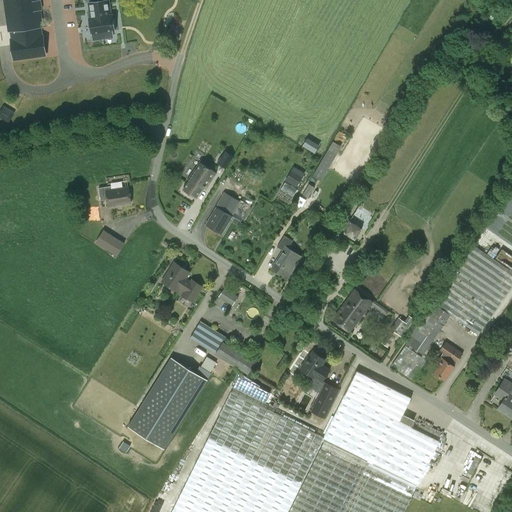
[(30,14),(25,0),(0,0),(0,33),(3,45),(35,37),(28,14),(30,14)]
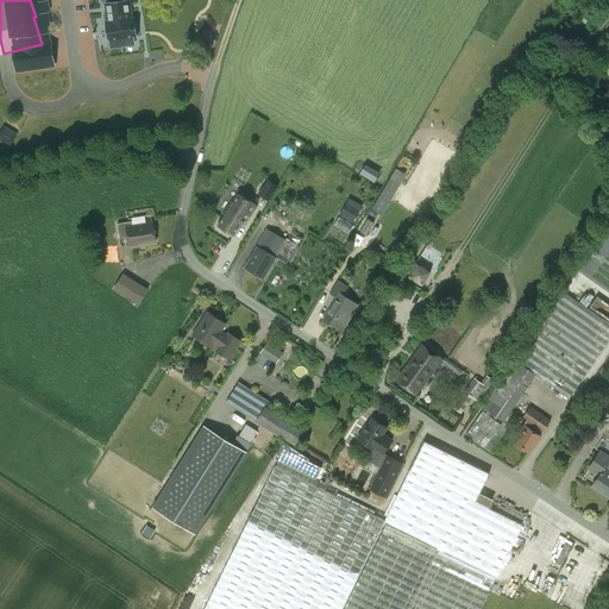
[(119,0),(99,7),(96,8),(113,61),(121,57),(120,54),(135,49),(119,0)]
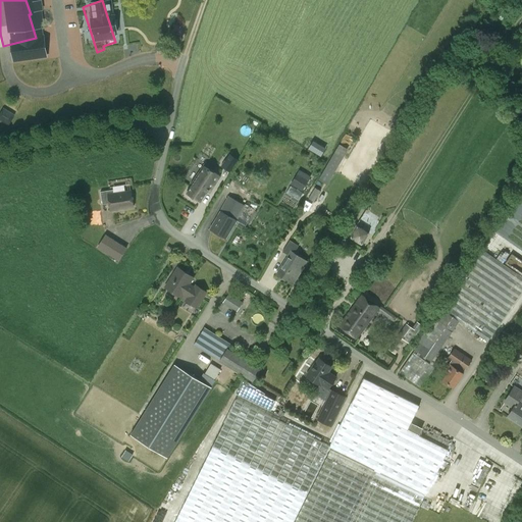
[(4,107),(0,113),(0,119),(9,124),(15,114),(4,107)]
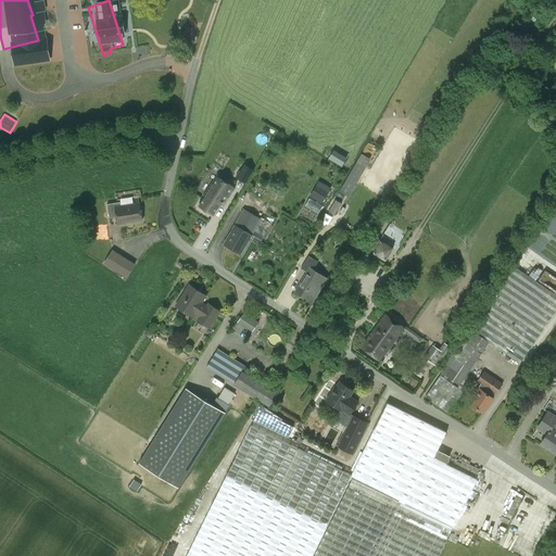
[(333,149),(328,158),(342,165),(348,156),(333,149)]
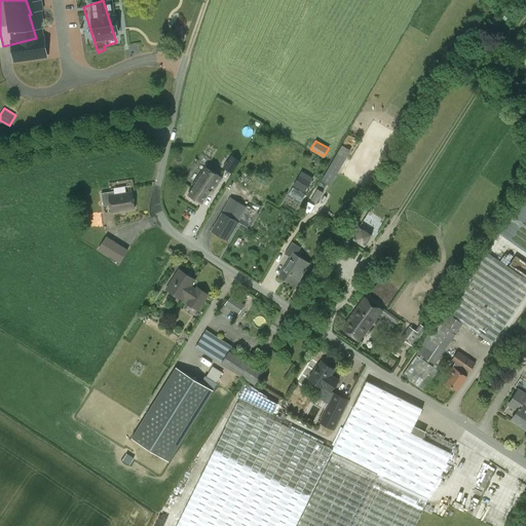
[(340,144),(322,181),(331,186),(350,149),(340,144)]
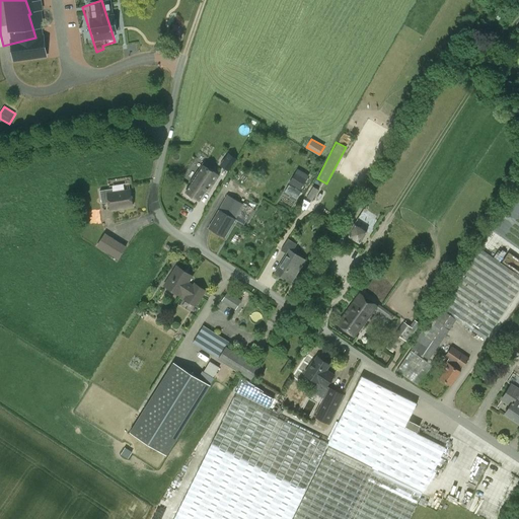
[(228,152),(220,165),(228,170),(236,158),(228,152)]
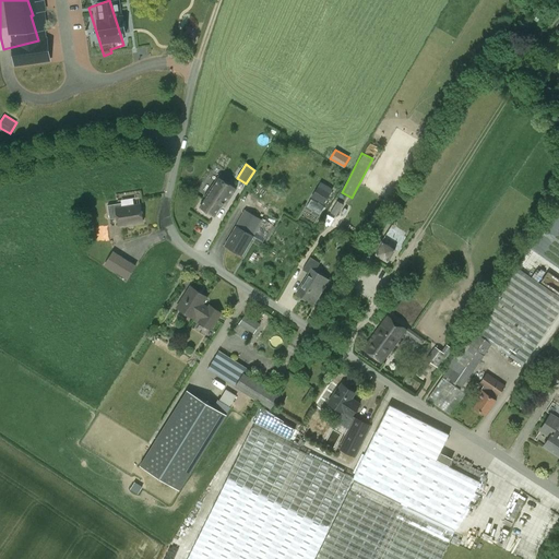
[(202,206),(216,215),(223,205),(224,205),(226,202),(227,203),(237,188),(222,179),(217,187),(215,186),(202,206)]
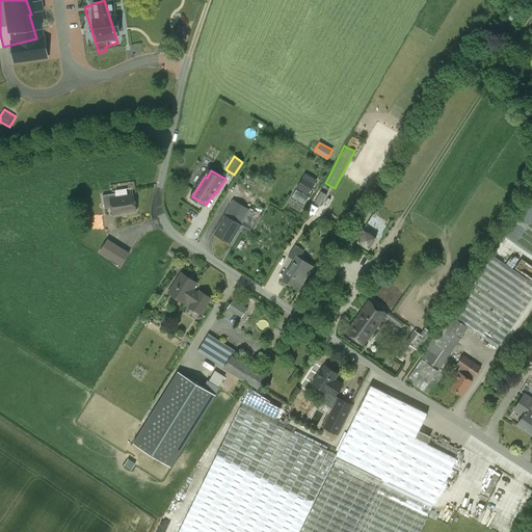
[(306,174),(297,188),(309,194),(317,180),(306,174)]
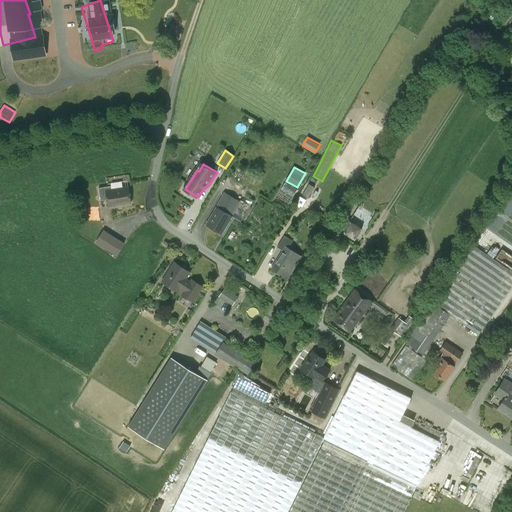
[(285,182),(281,189),(293,196),(297,189),(285,182)]
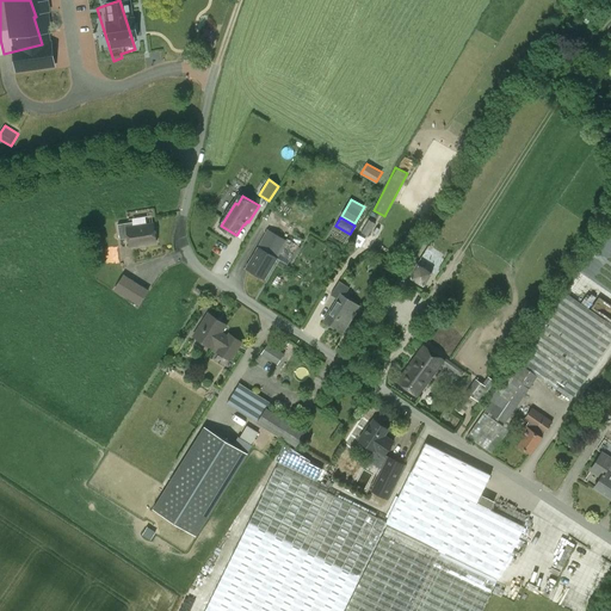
[(360,233),(368,236),(375,224),(369,220),(360,233)]
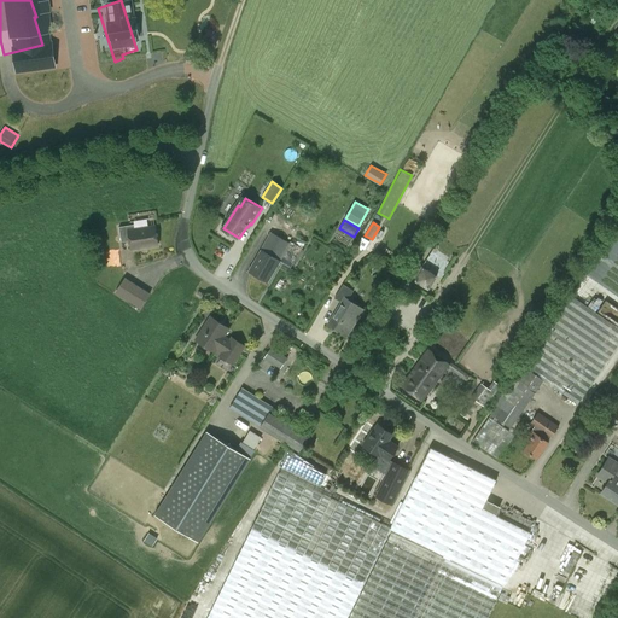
[(156,226),(135,229),(134,225),(120,227),(122,242),(130,240),(132,249),(158,244),(156,226)]
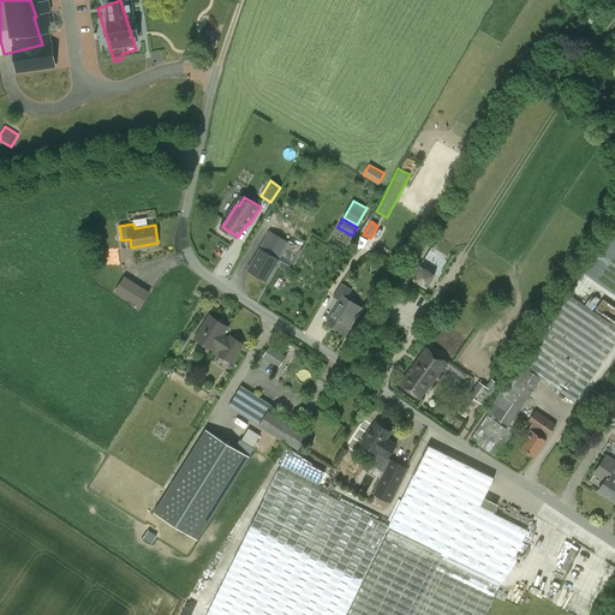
[(248,270),(266,281),(288,242),(270,231),(248,270)]
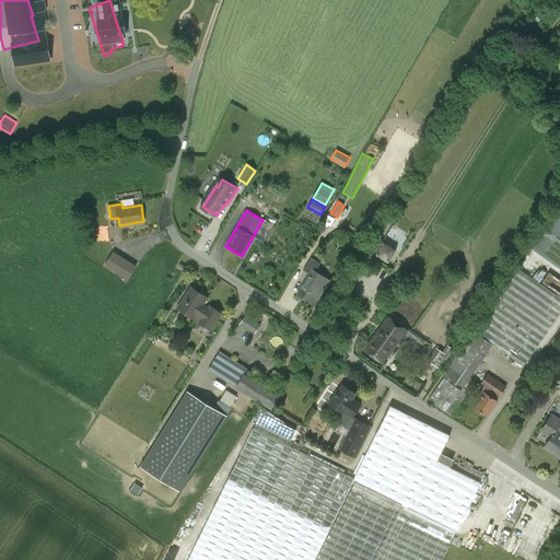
[(384,242),(375,256),(388,264),(396,249),(384,242)]
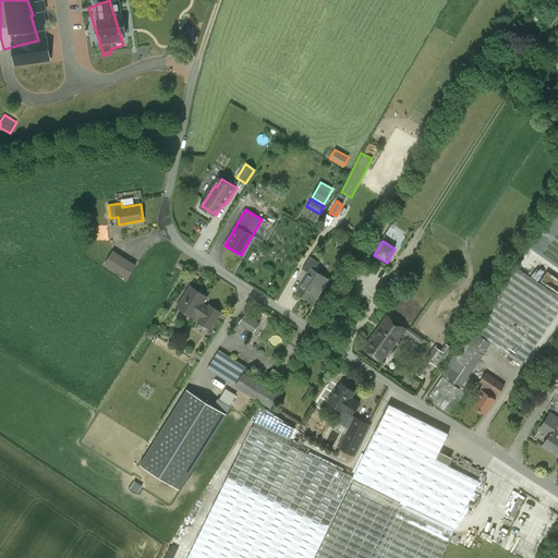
[(136,265),(113,251),(104,265),(128,279),(136,265)]
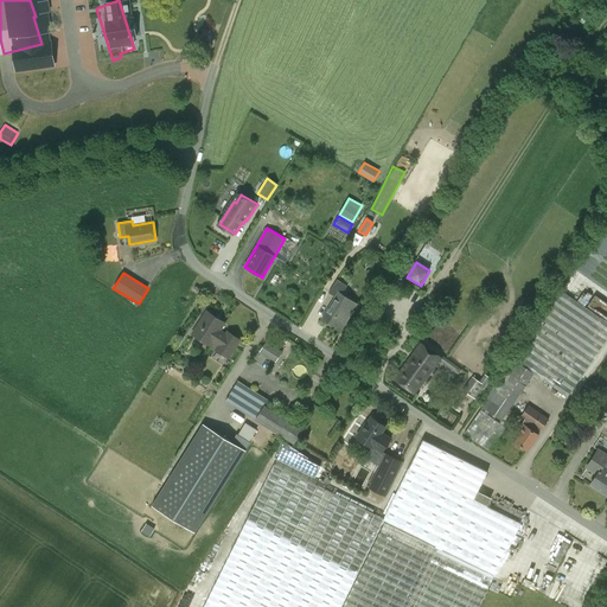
[(344,319),(355,302),(343,294),(347,286),(337,279),(328,292),(336,296),(326,311),(334,315),(330,324),(340,331),(347,321),(344,319)]
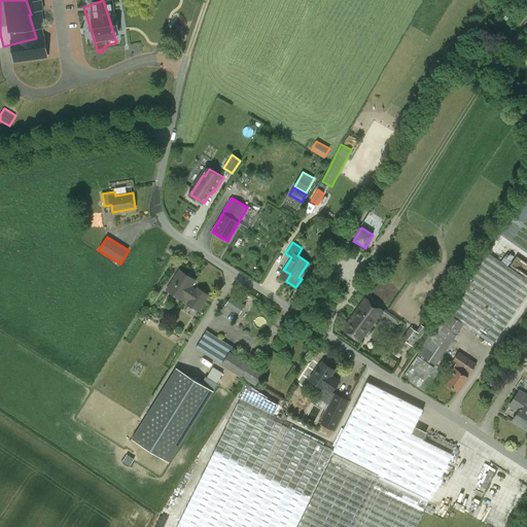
[(526,279),(487,251),(447,312),(445,311),(416,351),(435,365),(463,324),(492,345),(526,293),(526,279)]
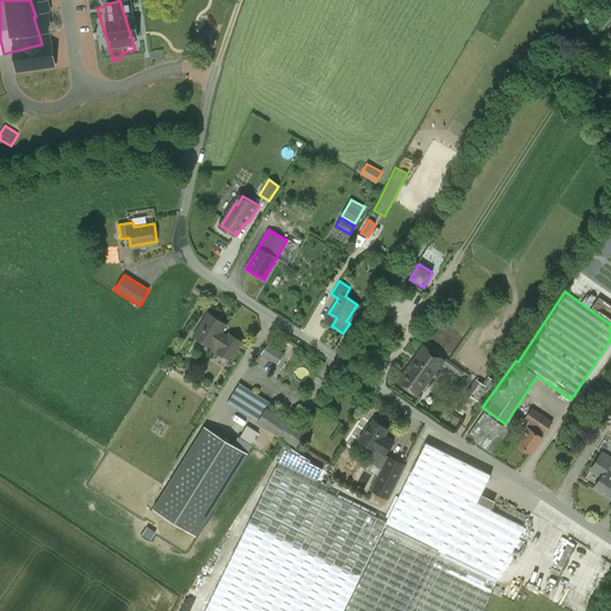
[(242,343),(229,333),(227,337),(221,332),(227,325),(209,313),(193,335),(211,347),(214,344),(220,347),(217,352),(230,360),(242,343)]
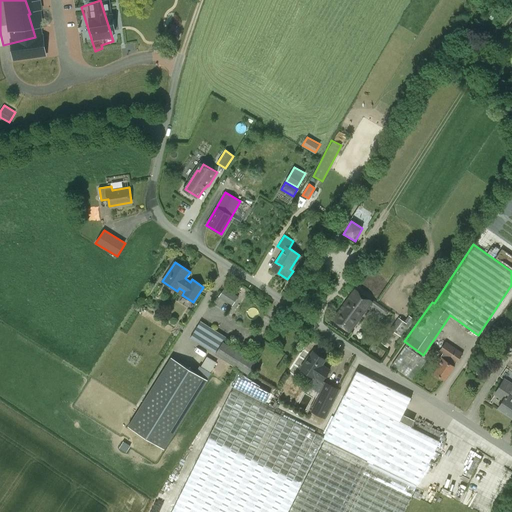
[(238,297),(225,288),(219,297),(232,306),(238,297)]
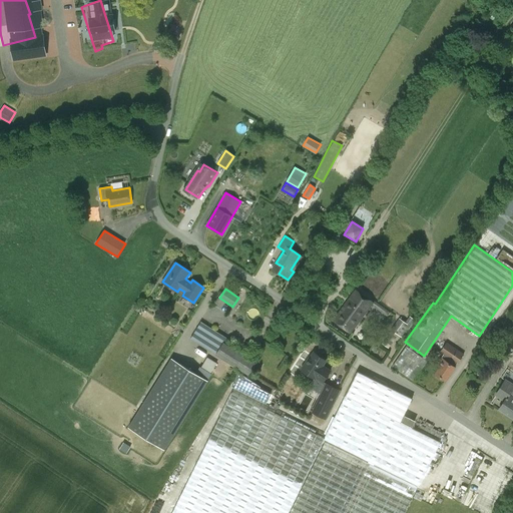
[(351,333),(373,302),(356,290),(334,320),(351,333)]
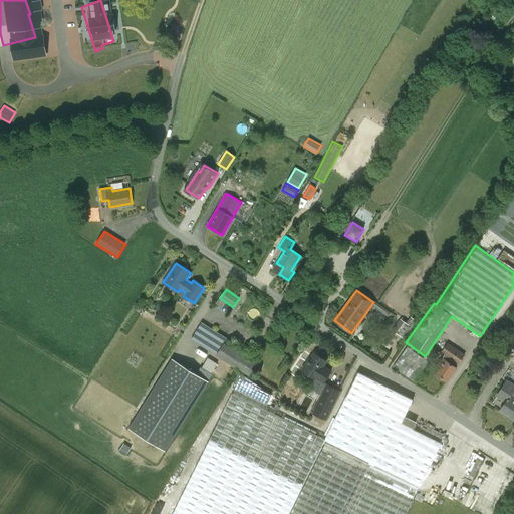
[(386,318),(390,312),(375,302),(370,308),(386,318)]
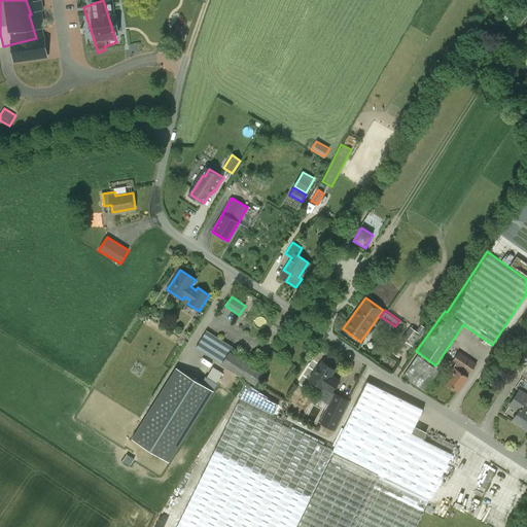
[(410,327),(392,352),(399,357),(409,344),(415,348),(428,330),(421,324),(416,331),(410,327)]
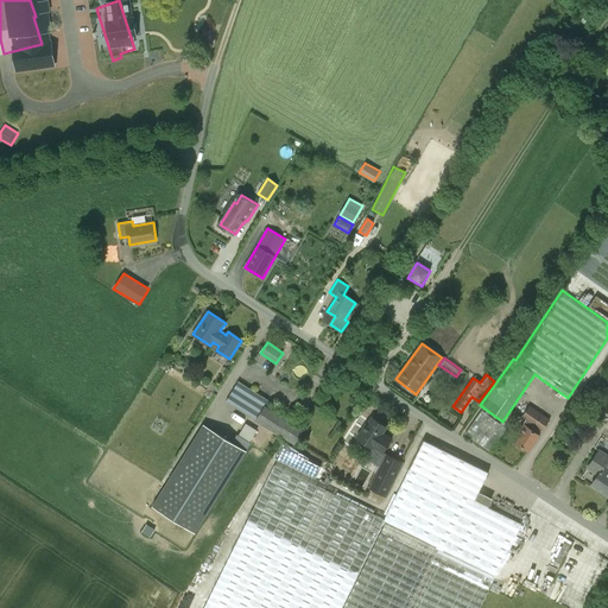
[(226,401),(295,444),(299,436),(304,439),(308,432),(265,406),(268,400),(239,381),(226,401)]
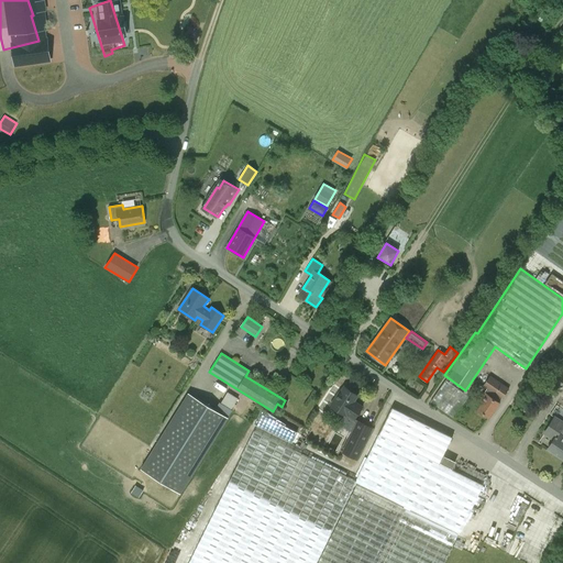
[(488,418),(494,410),(508,388),(490,375),(483,386),(487,389),(485,393),(484,392),(478,400),(483,403),(477,410),(488,418)]
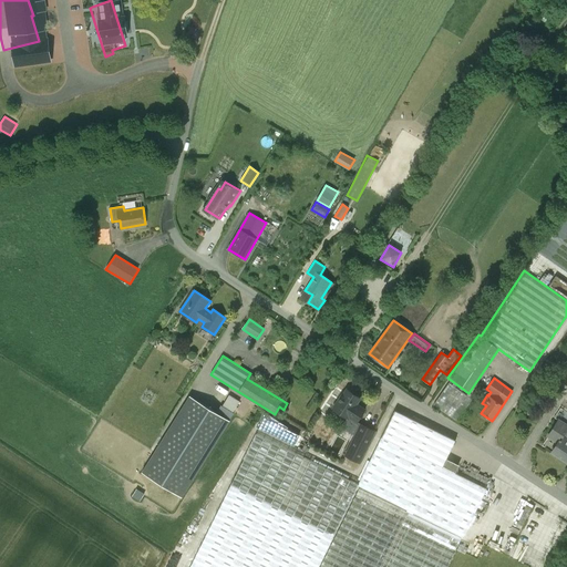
[(457,421),(472,399),(449,382),(434,404),(457,421)]
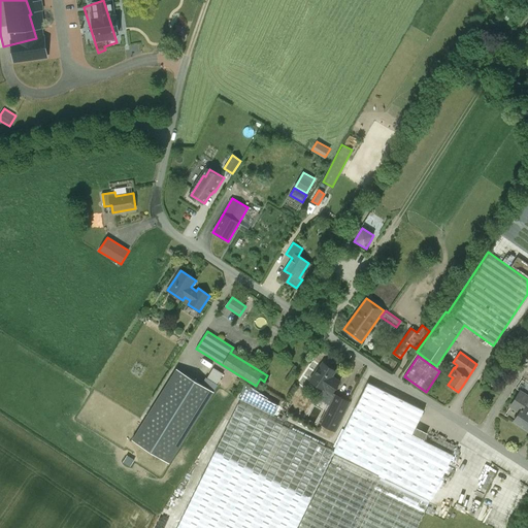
[(514,356),(510,361),(516,364),(520,359),(514,356)]
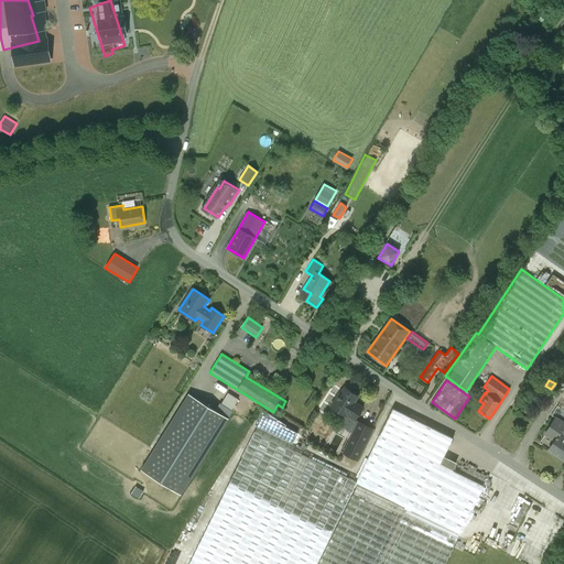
[(337,398),(332,407),(345,416),(339,424),(354,433),(344,453),(357,461),(373,429),(359,422),(356,420),(364,408),(354,402),(358,396),(355,393),(355,392),(350,389),(349,389),(346,387),(338,398),(337,398)]
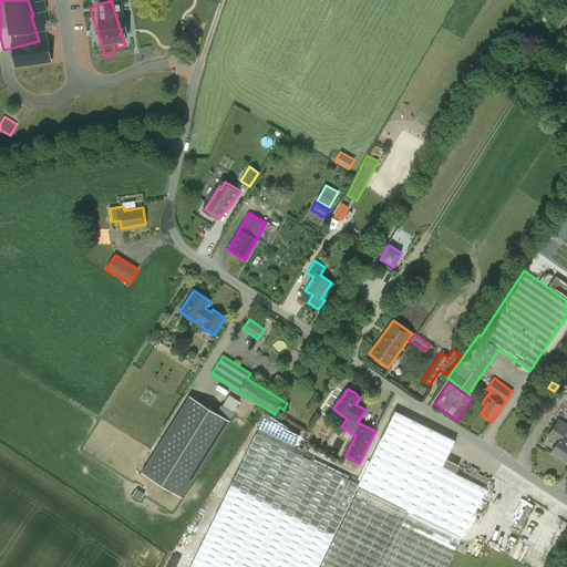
[(550,401),(554,395),(547,390),(543,395),(550,401)]
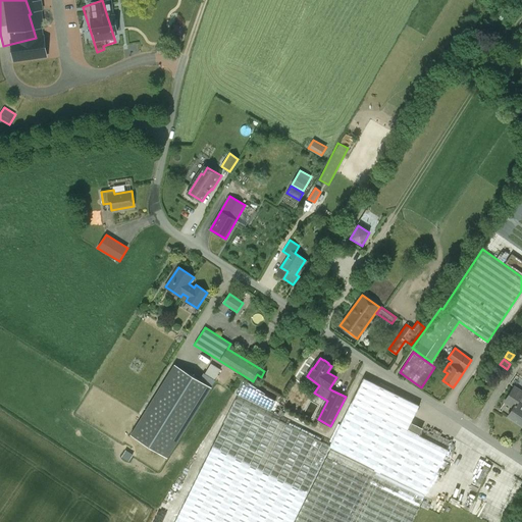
[(211,387),(174,364),(131,435),(167,458),(211,387)]
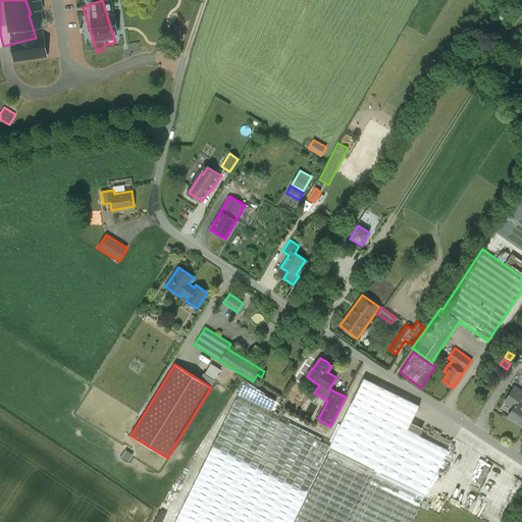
[(411,521),(424,496),(379,473),(380,471),(424,494),(447,451),(407,430),(419,406),(364,378),(329,446),(330,446),(330,447),(374,469),(373,470),(330,450),(309,493),(295,521),(411,521)]
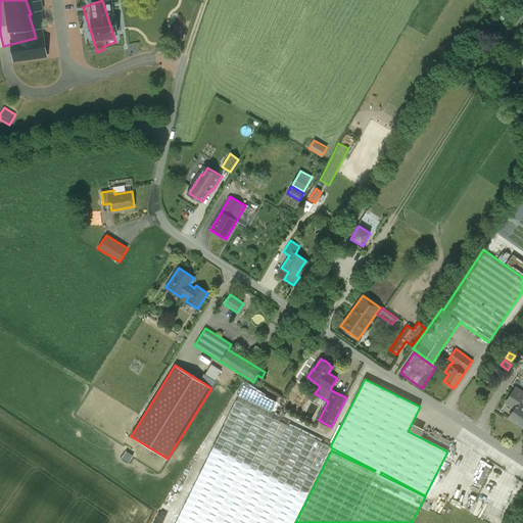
[(243,380),(237,393),(272,411),(276,401),(265,396),(266,394),(243,380)]
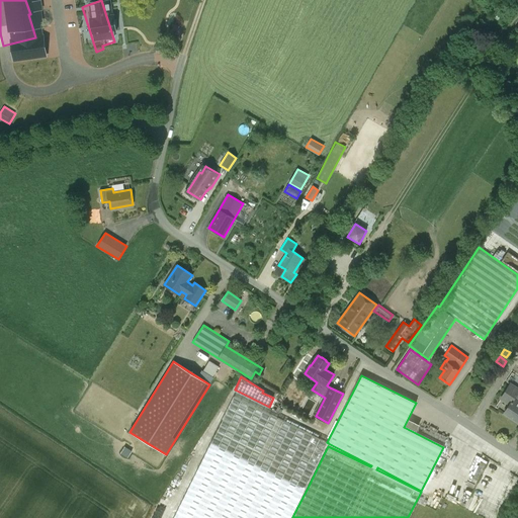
[(517,422),(517,389),(510,384),(500,400),(509,405),(504,413),(517,422)]
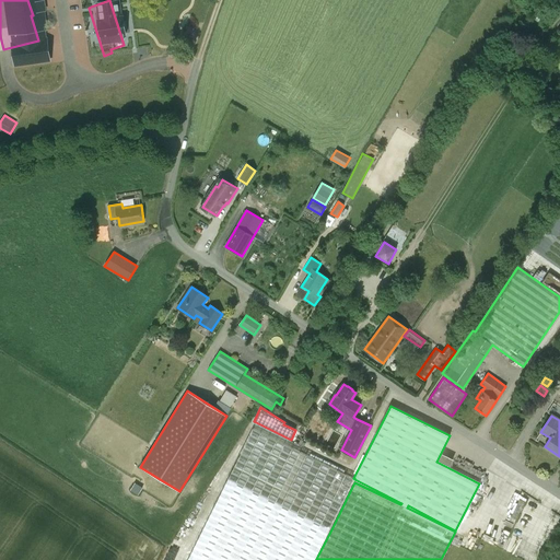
[(253,429),(188,559),(314,559),(354,479),(353,478),(253,429)]
